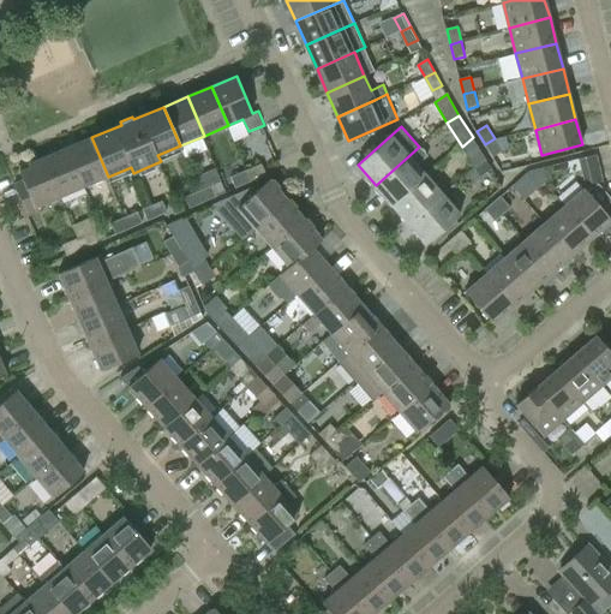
[(91,137),(69,148),(84,186),(108,177),(91,137)]
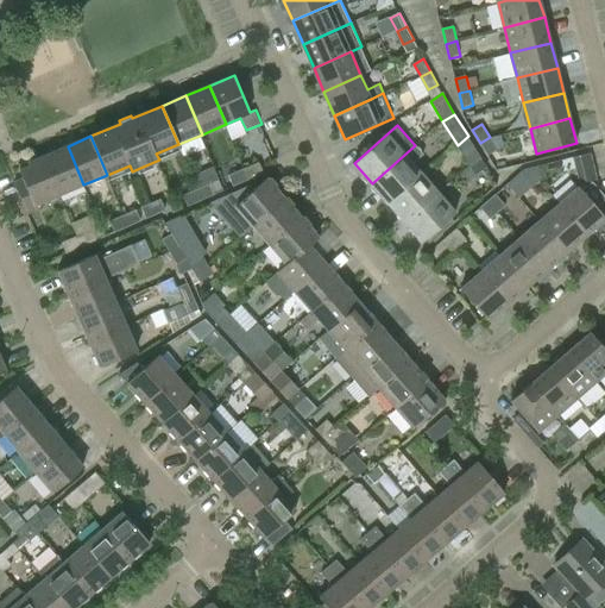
[(497,150),(490,137),(480,143),(489,155),(497,150)]
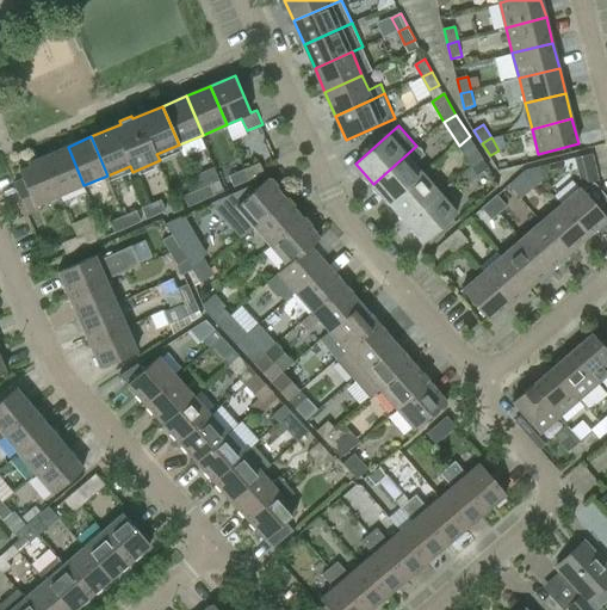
[(426,155),(417,145),(416,146),(373,184),(390,203),(423,174),(415,165),(426,155)]
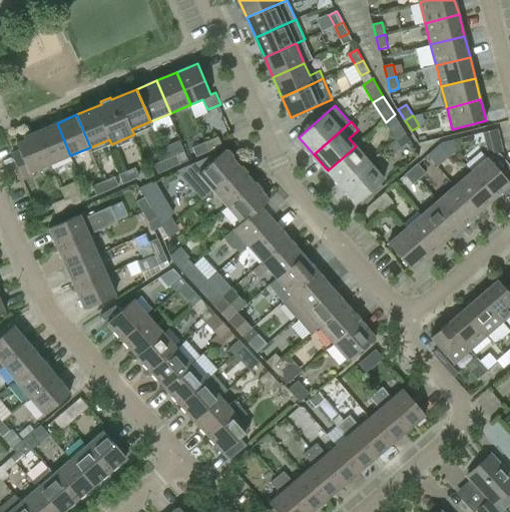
[(51,164),(70,155),(57,123),(37,131),(51,164)]
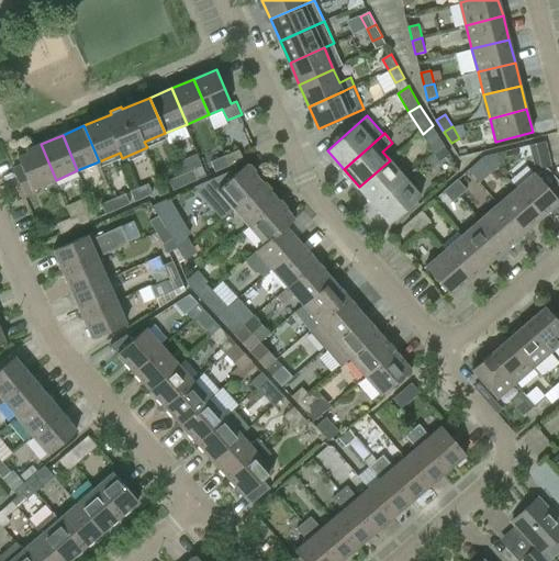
[(429,144),(434,153),(445,146),(440,137),(429,144)]
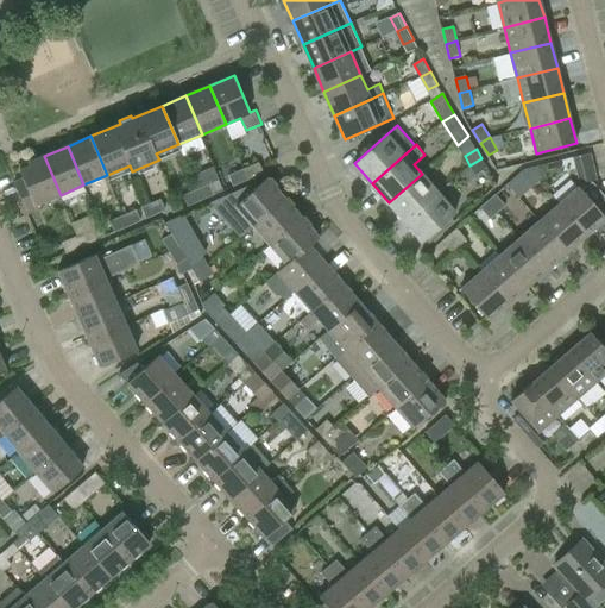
[(574,158),(577,169),(596,164),(592,154),(574,158)]
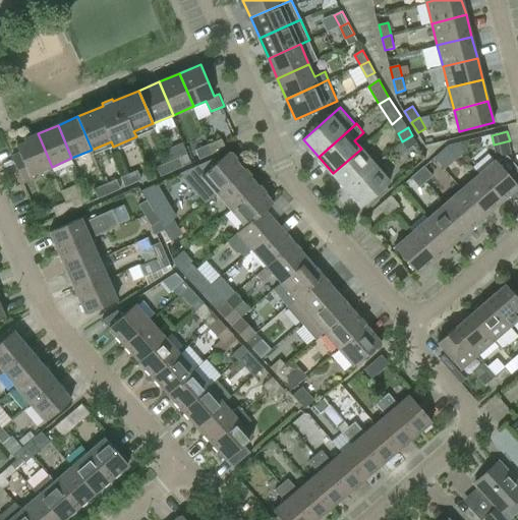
[(16,142),(20,153),(31,175),(52,167),(38,133),(16,142)]
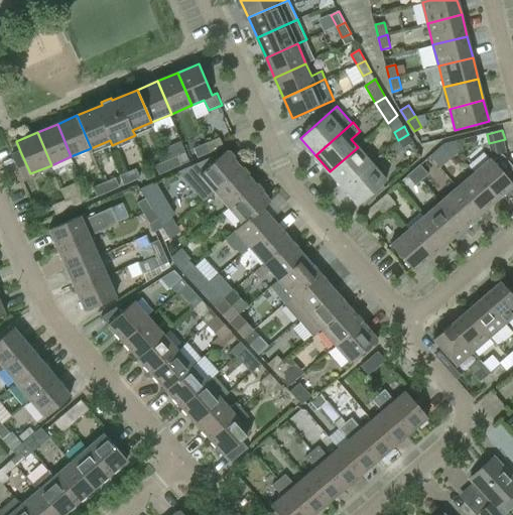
[(408,134),(398,140),(403,148),(413,142),(408,134)]
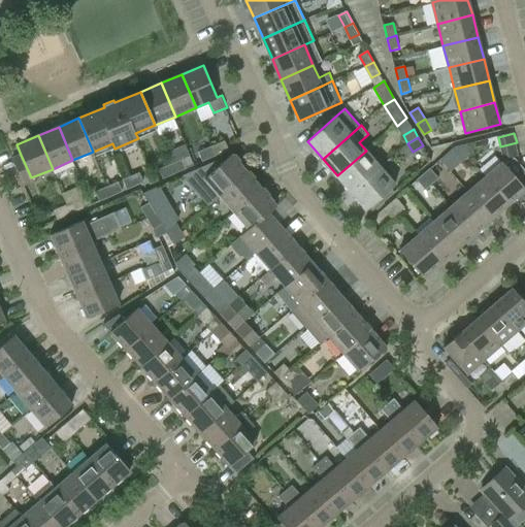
[(226,139),(212,145),(217,155),(230,150),(226,139)]
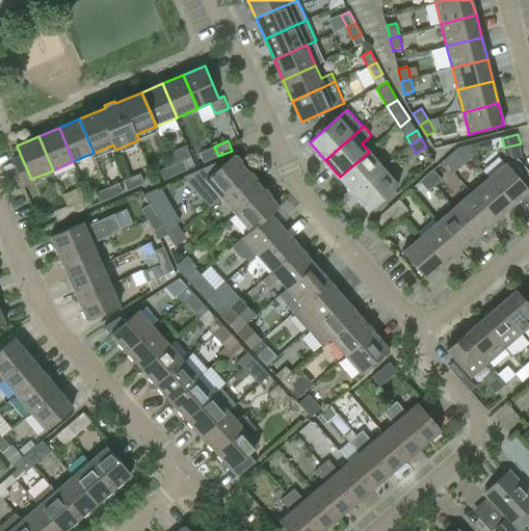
[(476,143),(467,145),(470,159),(479,157),(476,143)]
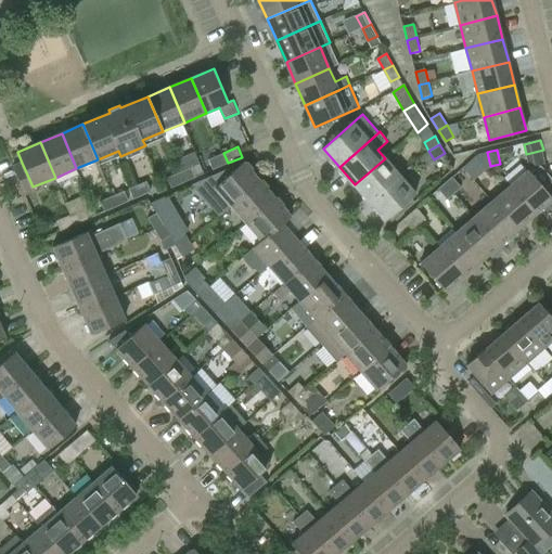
[(490,166),(487,152),(479,154),(474,158),(484,168),(486,167),(490,166)]
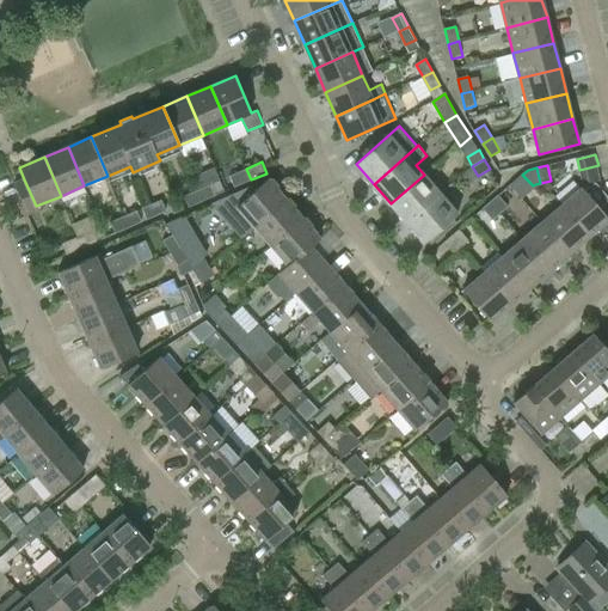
[(235,187),(251,179),(246,169),(231,175),(235,187)]
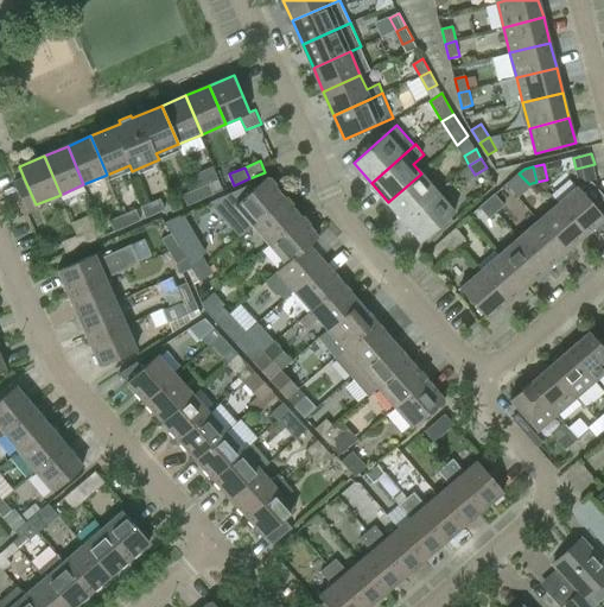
[(388,202),(405,222),(438,193),(421,174),(388,202)]
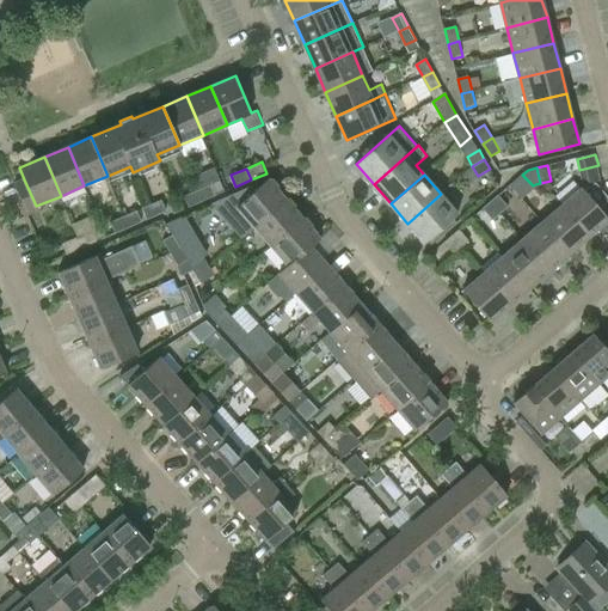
[(38,211),(36,206),(24,179),(16,183),(29,214),(38,211)]
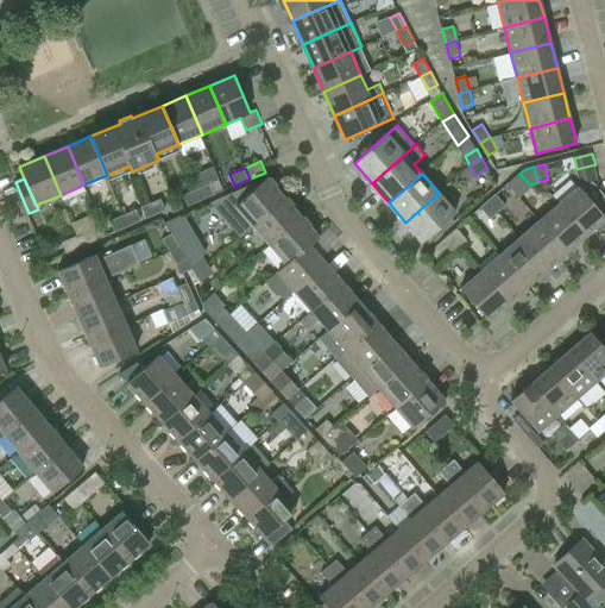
[(243,234),(253,225),(285,198),(268,179),(252,192),(247,187),(214,201),(243,234)]
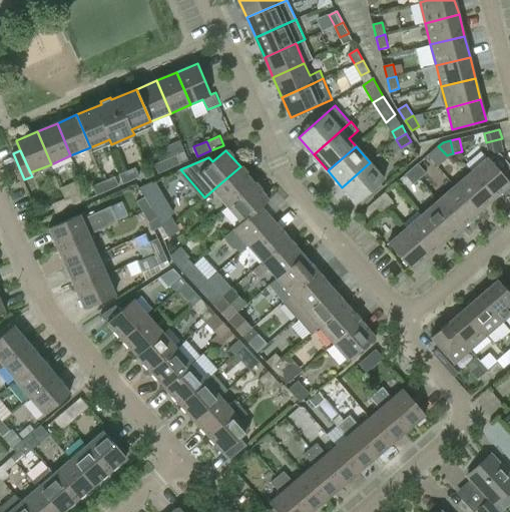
[(178,153),(167,158),(171,167),(182,163),(178,153)]
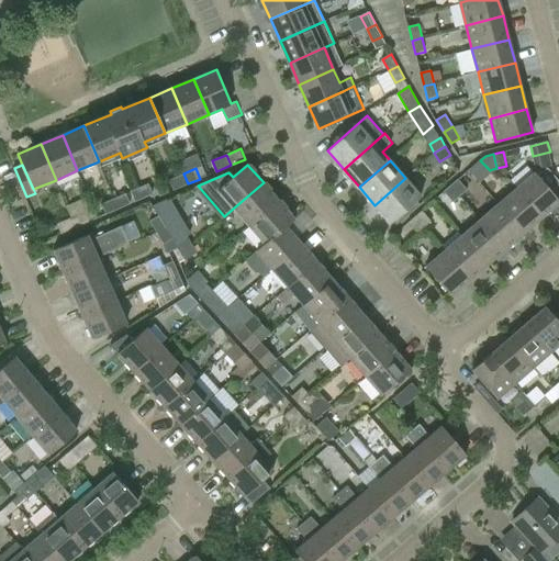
[(535,172),(516,189),(521,192),(541,217),(558,203),(558,199),(535,172)]
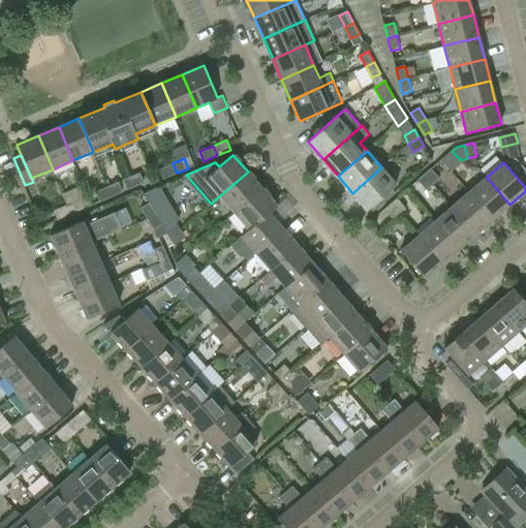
[(165,178),(177,173),(173,163),(161,168),(165,178)]
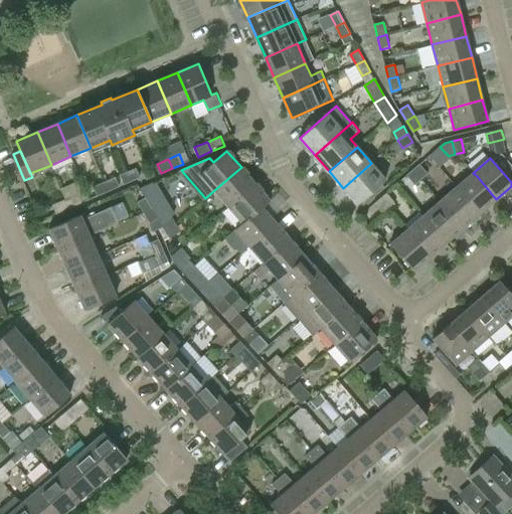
[(386,180),(371,163),(343,188),(358,205),(386,180)]
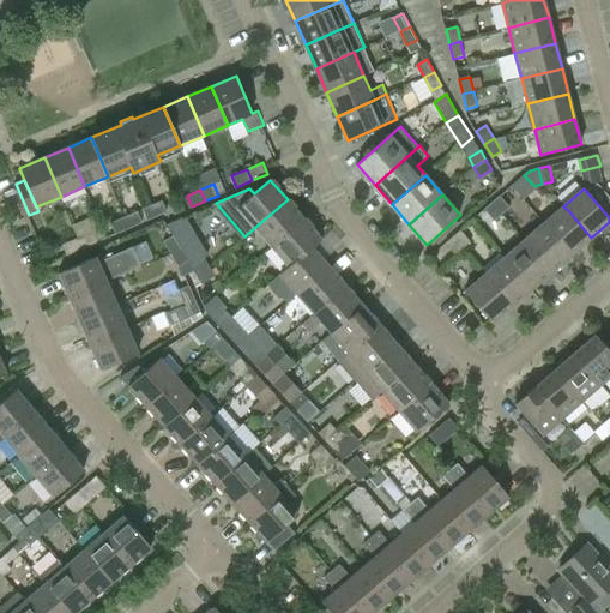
[(500,196),(493,203),(502,214),(511,208),(500,196)]
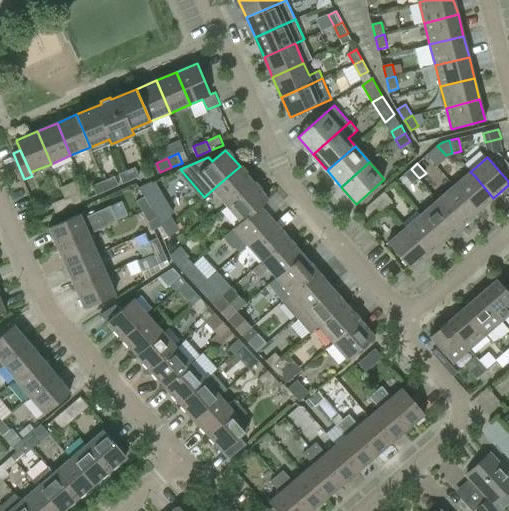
[(155,174),(151,165),(143,169),(147,178),(155,174)]
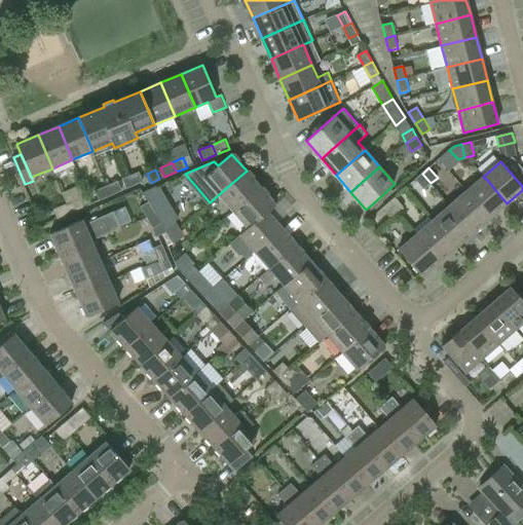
[(141,171),(133,175),(137,184),(145,180),(141,171)]
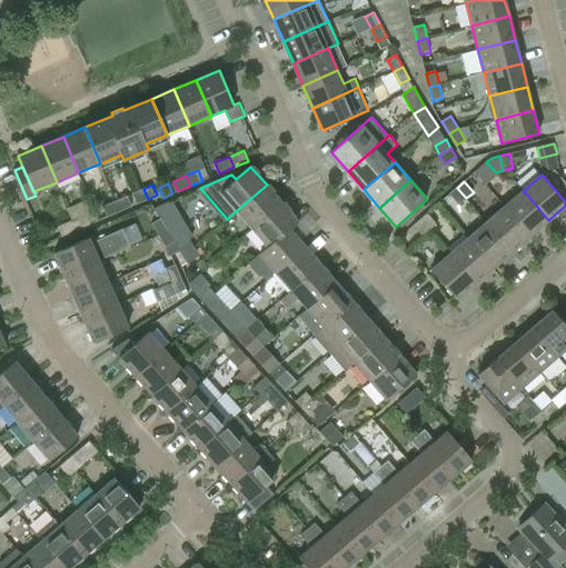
[(237,210),(254,229),(283,203),(267,185),(237,210)]
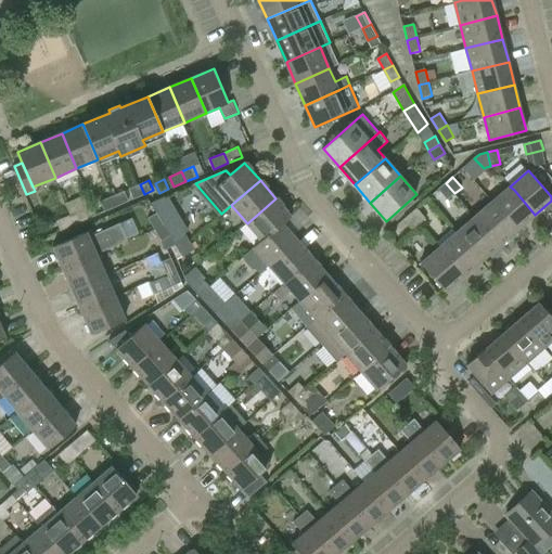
[(454,193),(446,183),(438,189),(448,200),(454,193)]
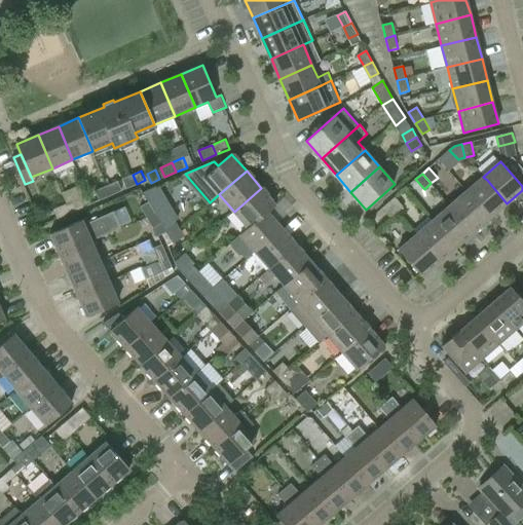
[(127,187),(137,184),(133,175),(123,178),(127,187)]
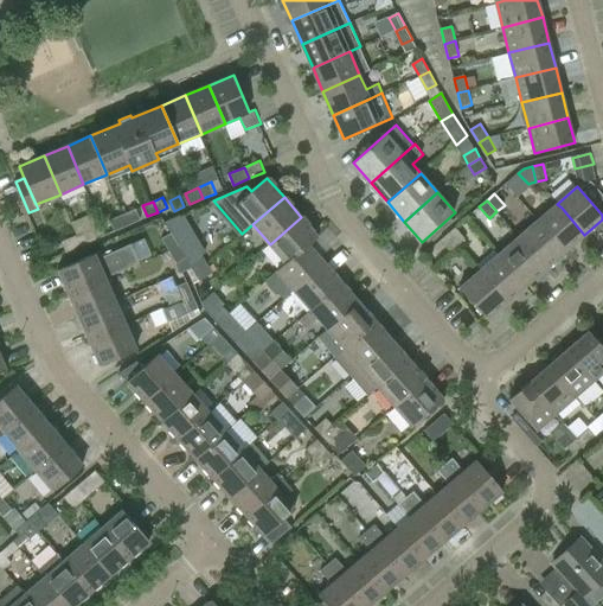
[(565,252),(584,235),(562,208),(557,204),(538,221),(565,252)]
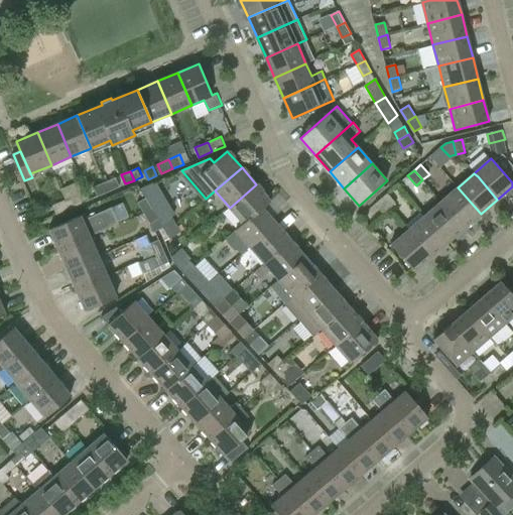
[(117,176),(106,181),(110,190),(121,186),(117,176)]
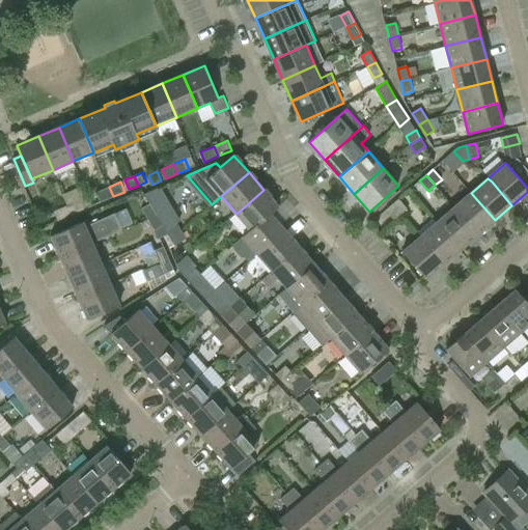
[(102,201),(113,196),(109,187),(98,192),(102,201)]
